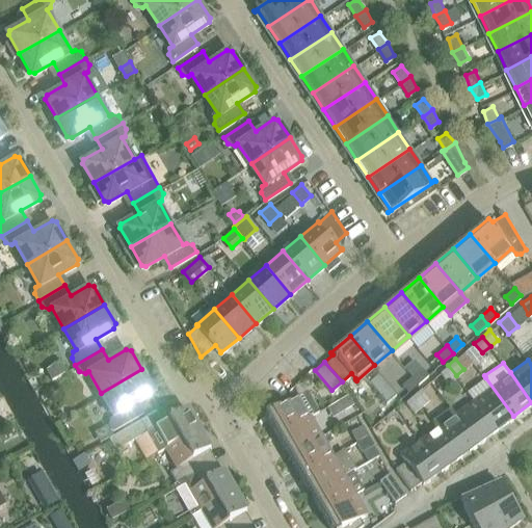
[(456,375),(448,365),(441,371),(449,381),(456,375)]
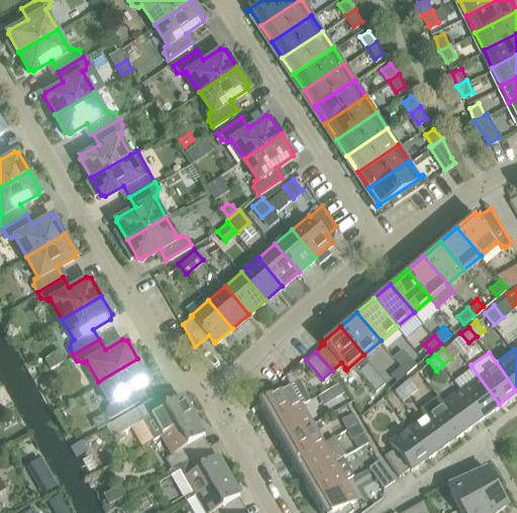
[(401,364),(407,371),(416,363),(410,355),(401,364)]
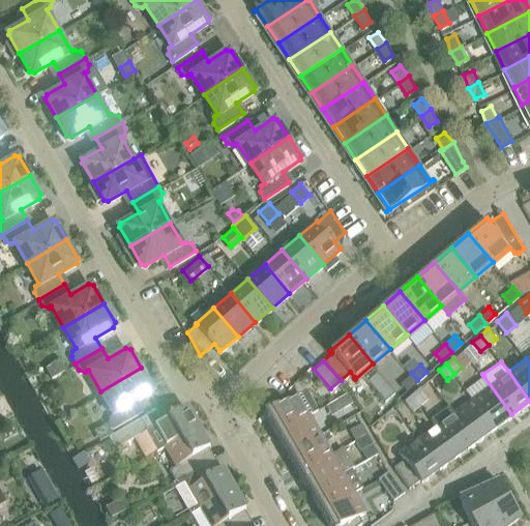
[(141,368),(100,391),(113,412),(110,414),(108,420),(112,428),(139,412),(133,402),(150,391),(151,386),(141,368)]
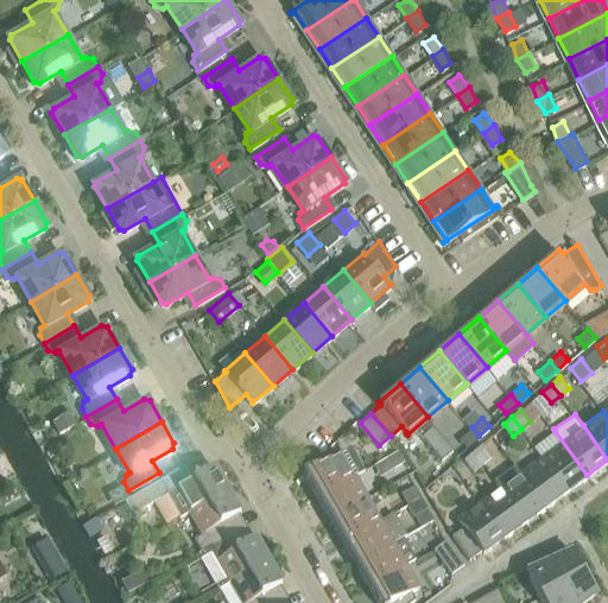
[(479,436),(472,427),(460,438),(467,446),(479,436)]
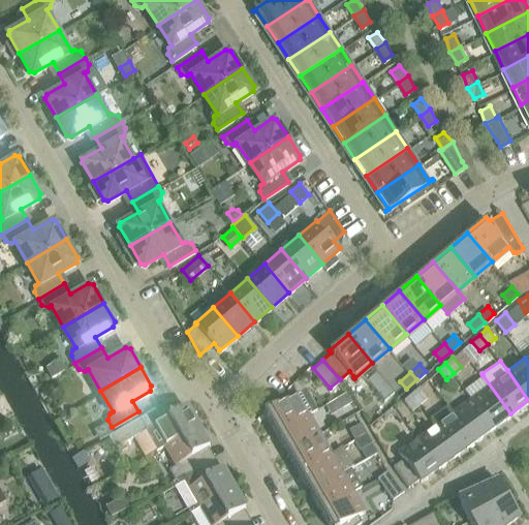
[(465,389),(471,397),(493,427),(510,413),(483,375),(465,389)]
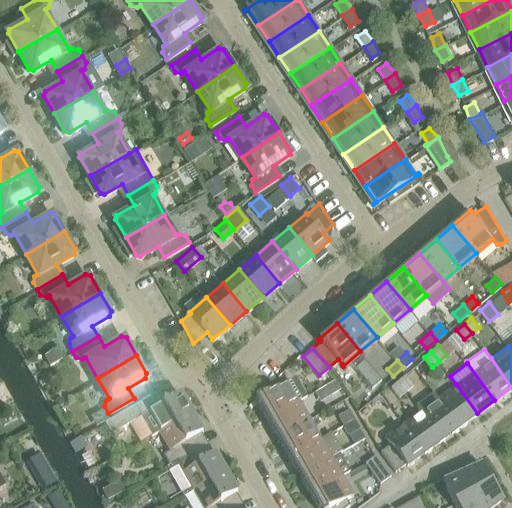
[(398,379),(406,389),(413,383),(405,373),(398,379)]
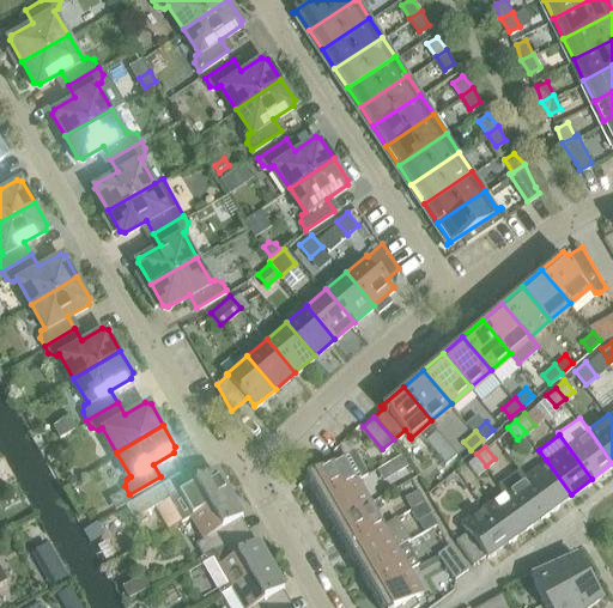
[(354,448),(344,454),(343,454),(343,455),(341,456),(335,450),(317,467),(319,469),(313,472),(311,470),(305,474),(320,499),(358,478),(368,472),(354,448)]
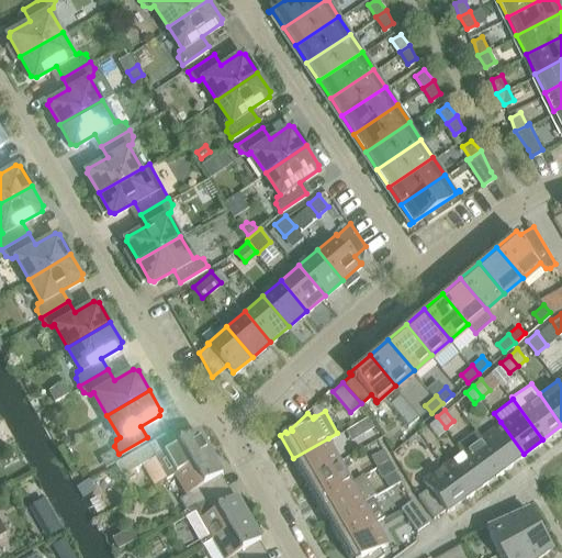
[(368,415),(358,421),(364,431),(374,425),(368,415)]
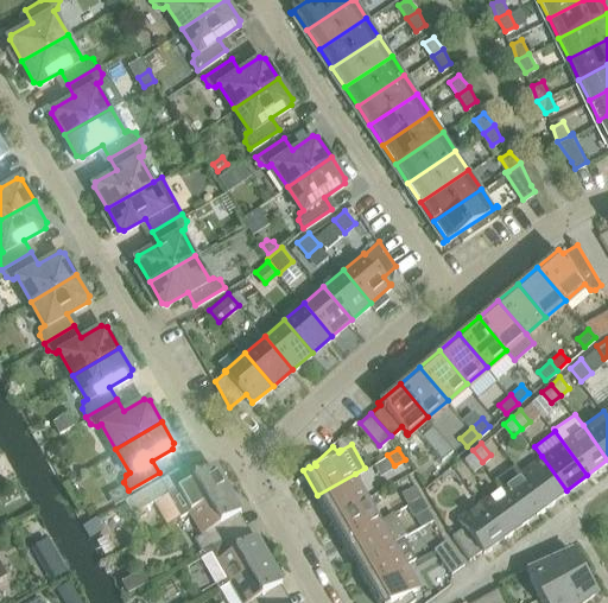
[(482,462),(473,450),(464,457),(474,469),(482,462)]
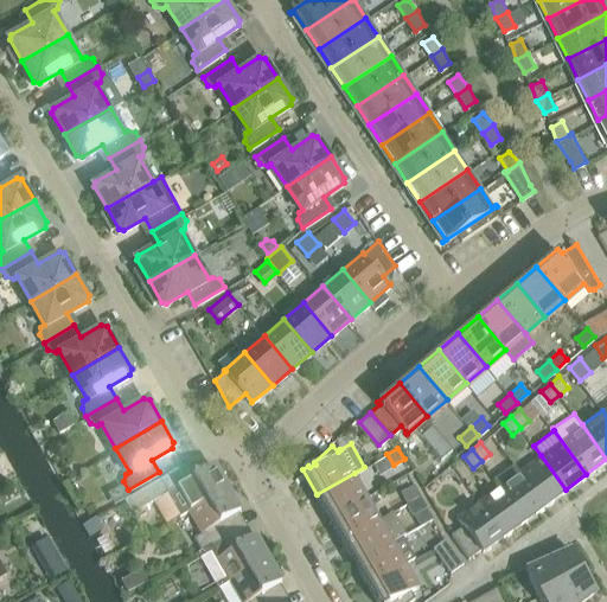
[(2,452),(0,453),(0,473),(12,467),(2,452)]
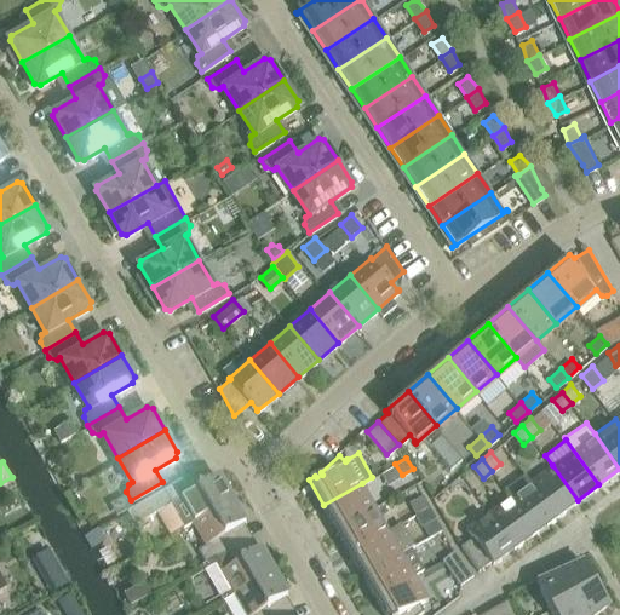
[(530,480),(556,515),(578,500),(552,465),(530,480)]
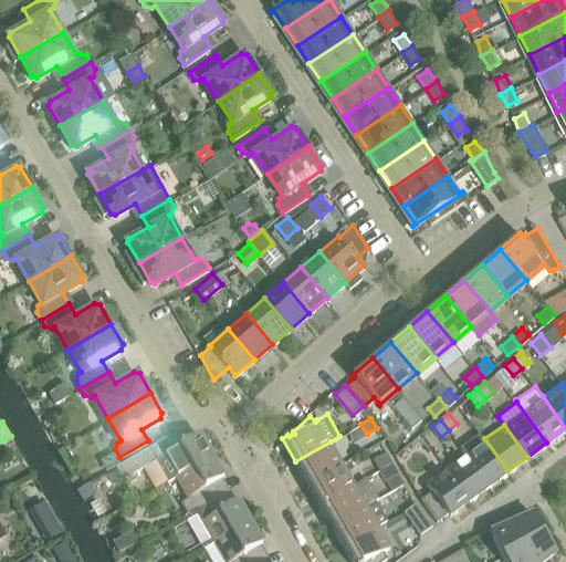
[(166,451),(163,453),(156,441),(116,464),(123,477),(157,457),(169,478),(177,474),(211,454),(199,432),(198,433),(166,451)]
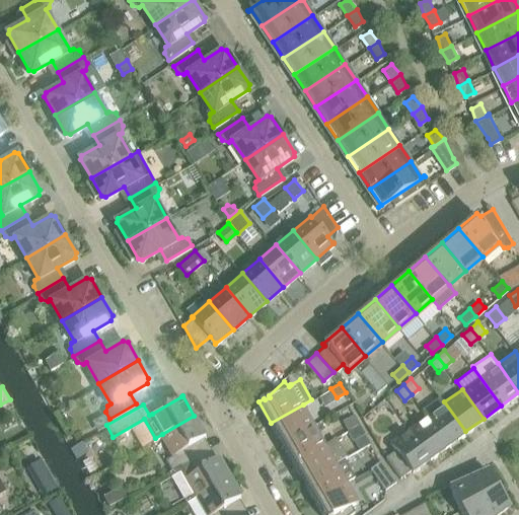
[(440,395),(422,409),(427,415),(448,444),(465,431),(444,401),(440,395)]
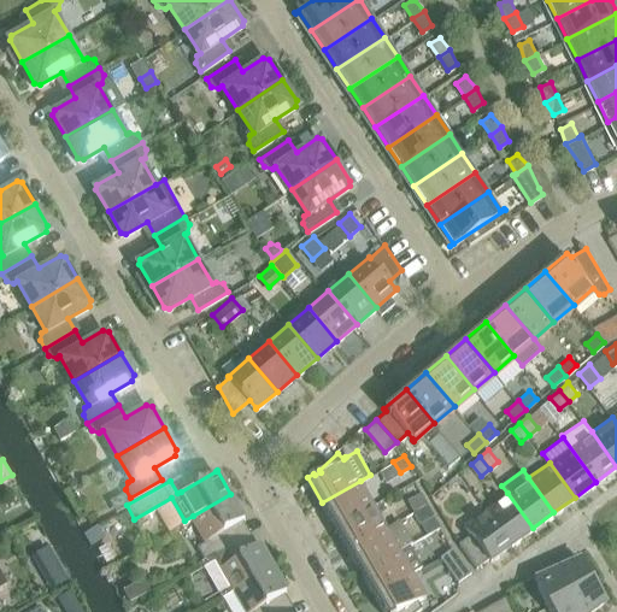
[(335,525),(372,502),(360,481),(322,502),(335,525)]
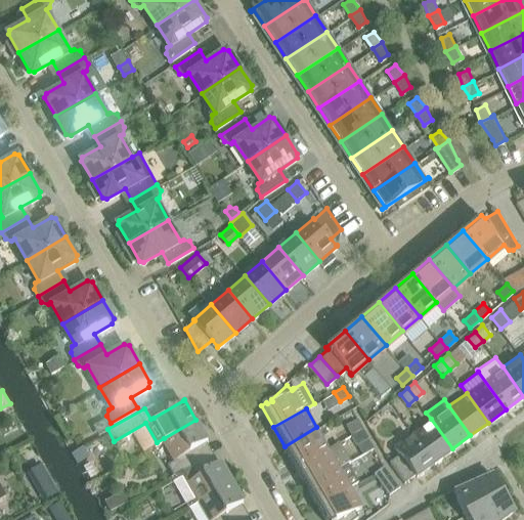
[(358,417),(346,424),(351,433),(363,426),(358,417)]
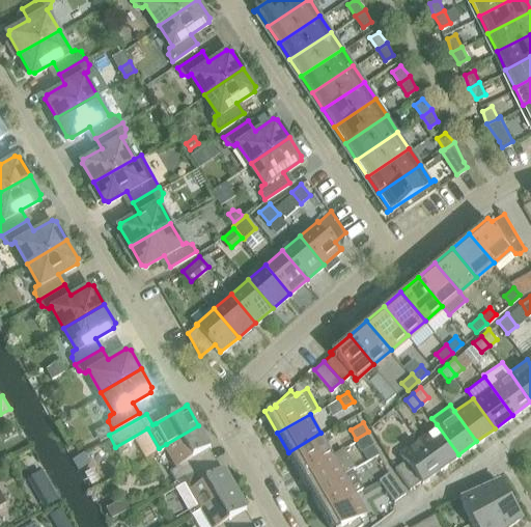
[(440,468),(458,454),(437,424),(418,438),(440,468)]
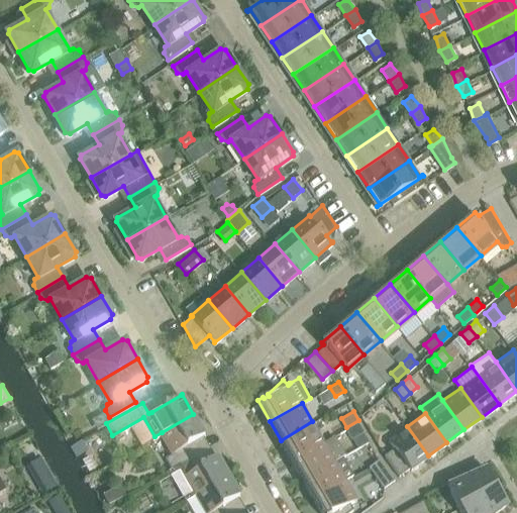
[(180,462),(202,449),(196,438),(203,434),(205,434),(193,414),(162,432),(173,451),(166,456),(172,467),(180,462)]
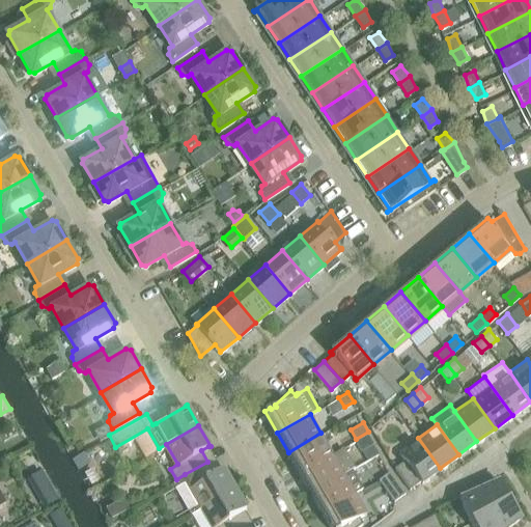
[(368,432),(356,439),(362,449),(373,442),(368,432)]
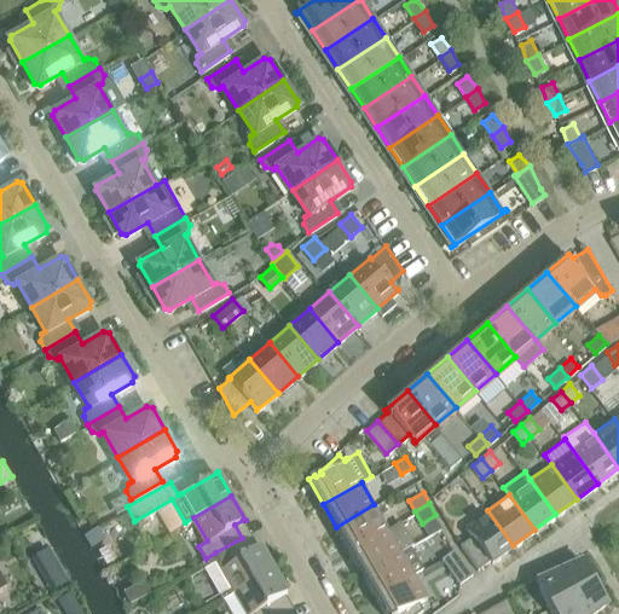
[(374,504),(336,527),(348,549),(387,527),(374,504)]
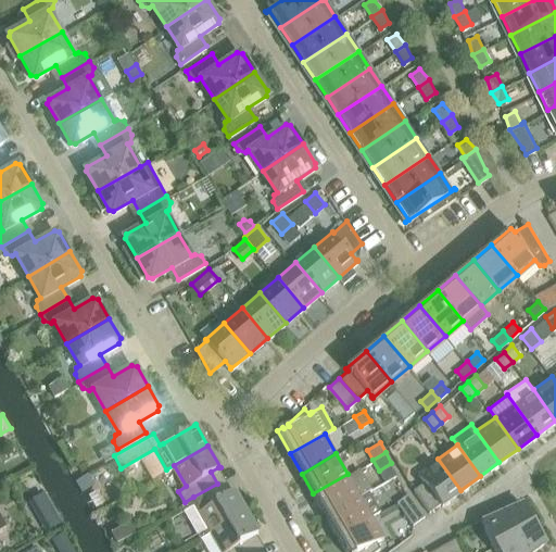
[(460,490),(438,459),(418,473),(419,474),(424,480),(413,488),(429,510),(440,502),(442,504),(460,490)]
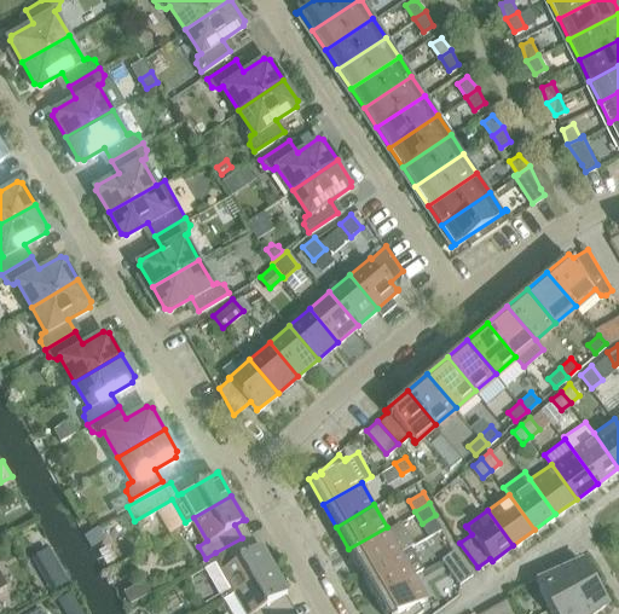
[(400,550),(410,544),(412,543),(399,520),(387,527),(348,549),(362,572),(400,550)]
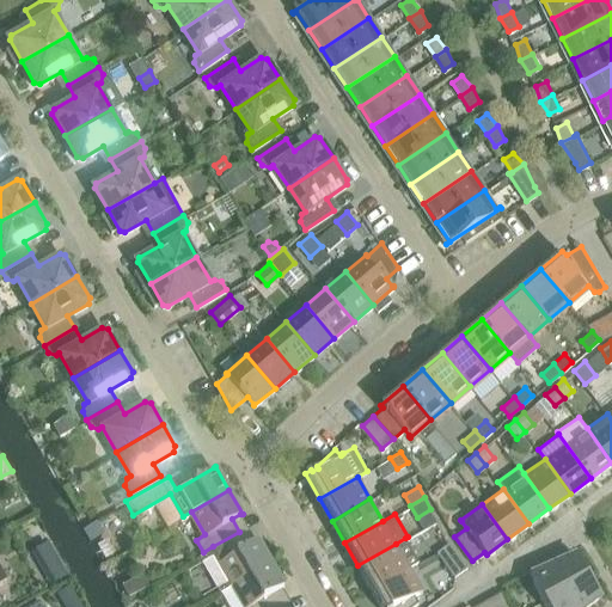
[(246,544),(239,532),(213,546),(220,559),(219,559),(233,583),(270,562),(256,538),(255,539),(256,539),(246,544)]
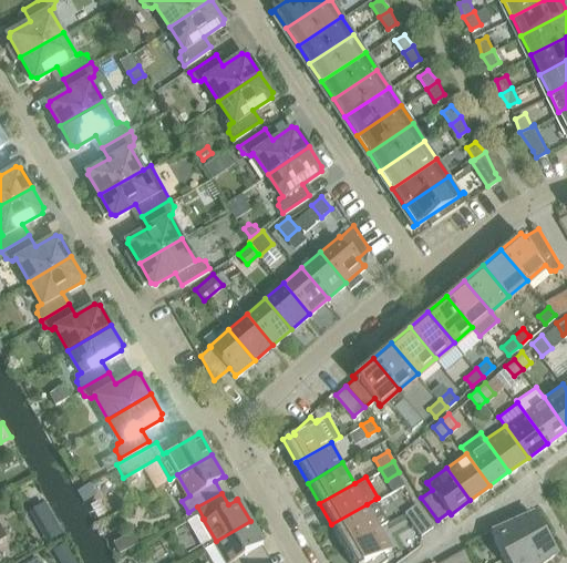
[(100,499),(91,503),(98,515),(106,510),(100,499)]
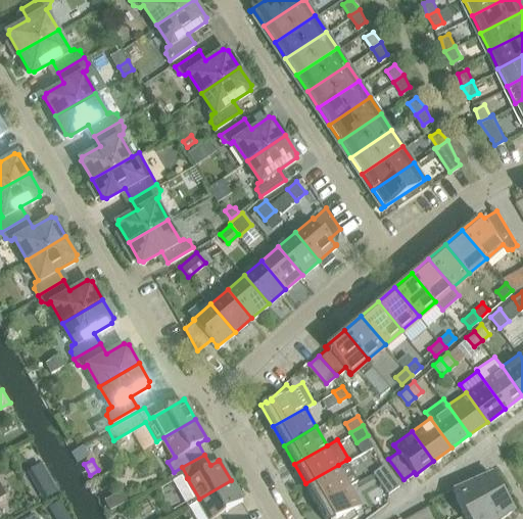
[(317,503),(349,483),(358,479),(346,460),(338,465),(305,483),(317,503)]
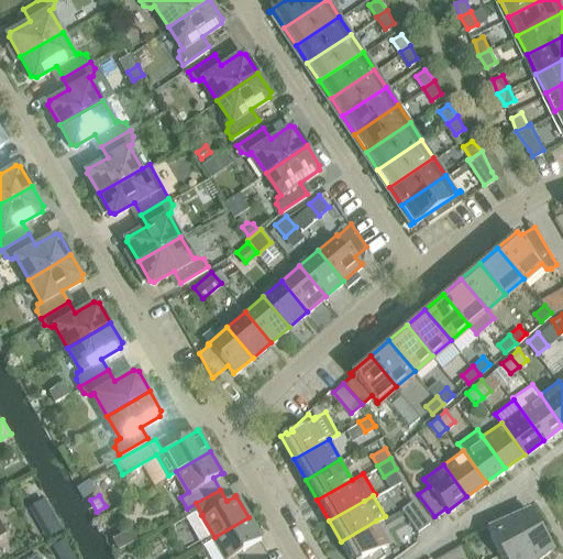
[(401,507),(418,529),(430,521),(414,499),(401,507)]
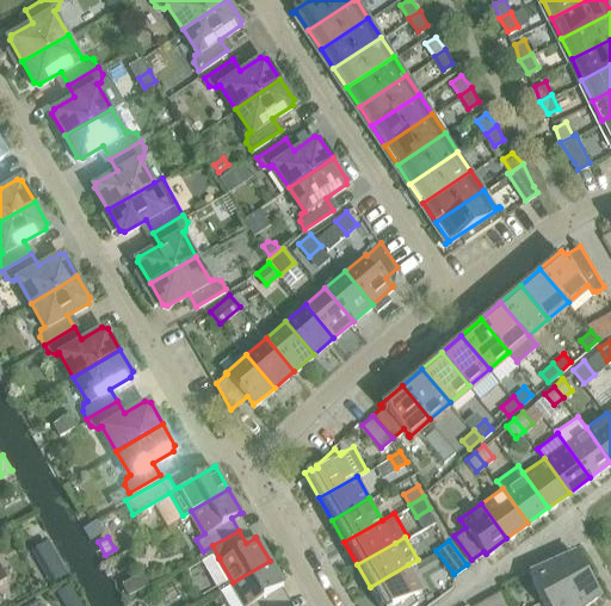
[(530,573),(542,599),(586,574),(573,552),(530,573)]
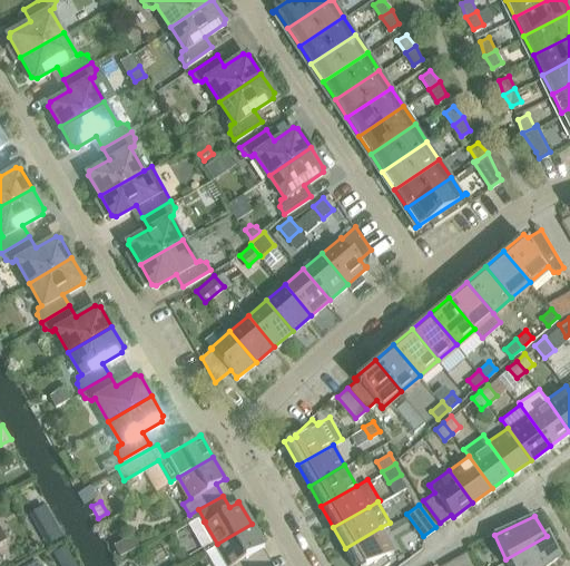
[(252,524),(217,544),(229,565),(231,565),(254,565),(262,563),(255,550),(263,546),(264,545),(252,524)]
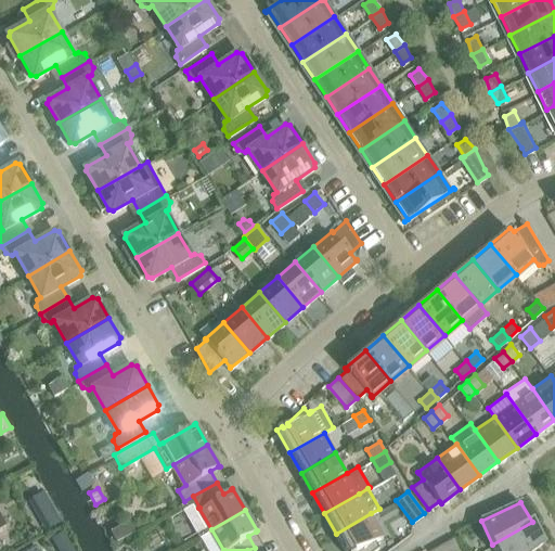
[(383,535),(371,513),(336,534),(346,550),(372,550),(379,546),(375,538),(382,535),(382,536),(383,535)]
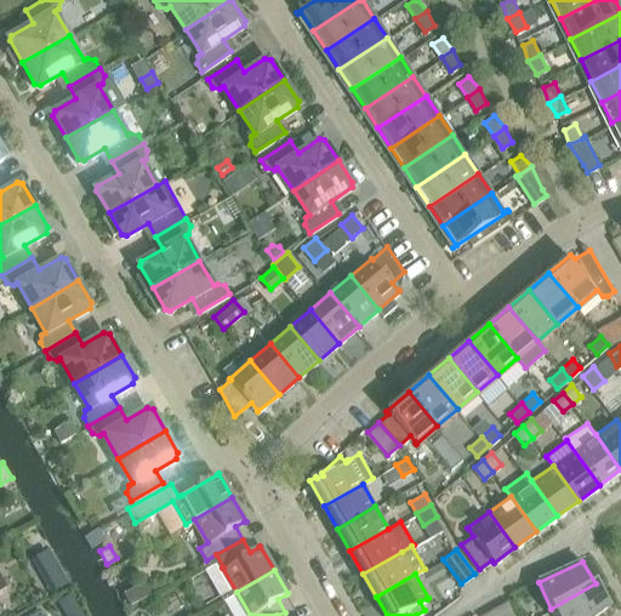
[(143,580),(130,588),(136,599),(149,591),(143,580)]
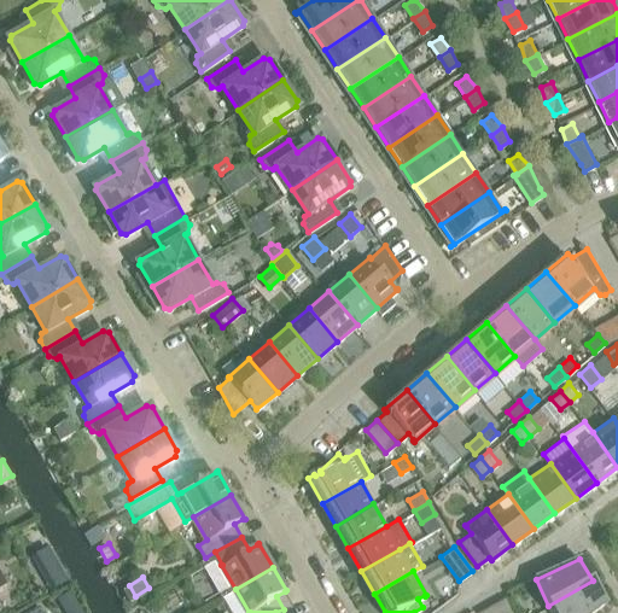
[(593,581),(548,606),(553,612),(588,612),(605,601),(593,581)]
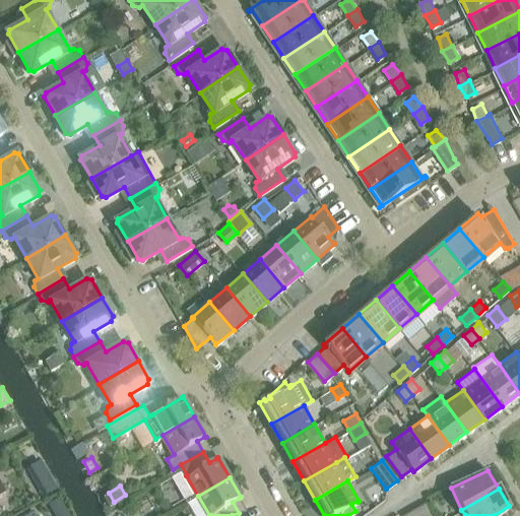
[(418,515),(434,515),(426,501),(414,508),(418,515)]
